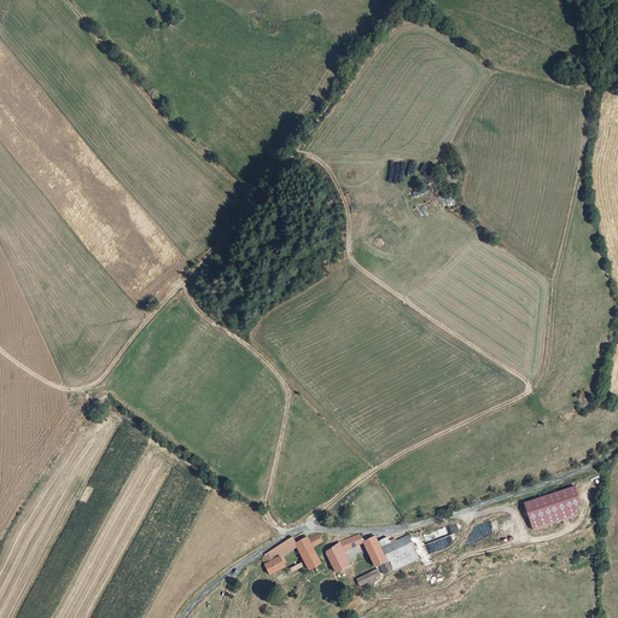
[(577,477),(528,494),(537,522),(579,506),(577,499),(584,495),(577,477)]
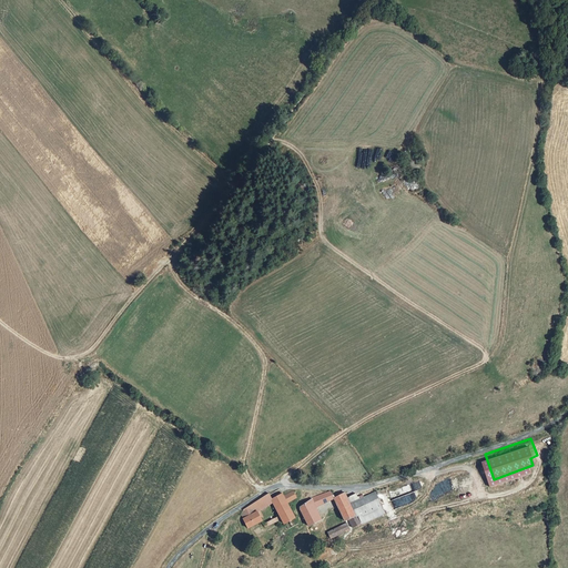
[(391,500),(394,508),(414,501),(411,492),(418,489),(416,482),(405,485),(408,494),(391,500)]
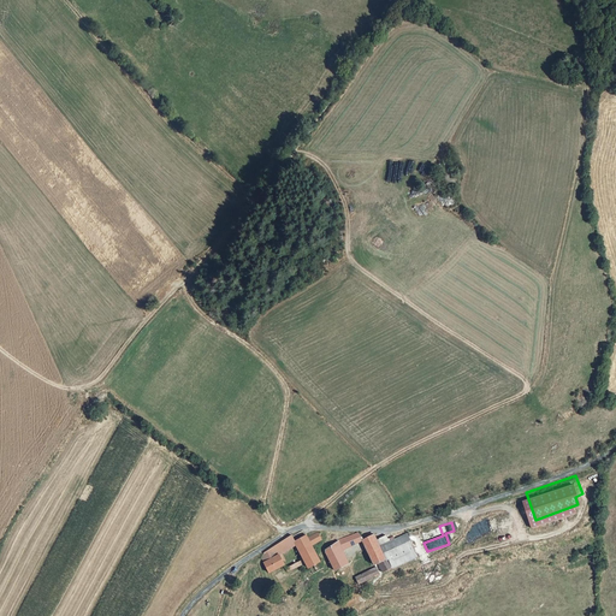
[(410,526),(380,543),(388,555),(390,554),(396,563),(422,548),(410,526)]
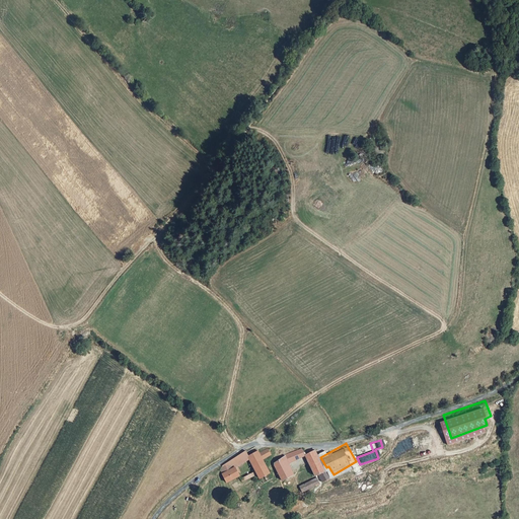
[(235,469),(249,458),(247,456),(248,456),(246,453),(245,450),(228,462),(232,469),(235,468),(235,469)]
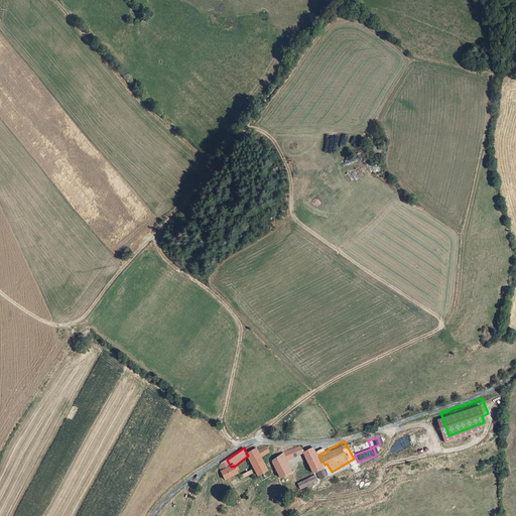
[(257,448),(247,454),(246,454),(248,456),(254,469),(239,477),(241,480),(256,472),(258,477),(259,476),(268,472),(261,458),(269,454),(266,447),(258,452),(257,448)]
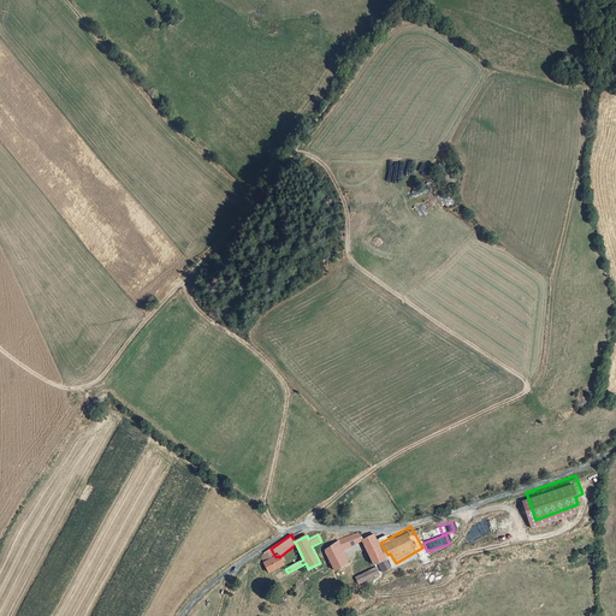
[(337,542),(338,543),(342,551),(362,543),(361,542),(363,540),(357,534),(337,542)]
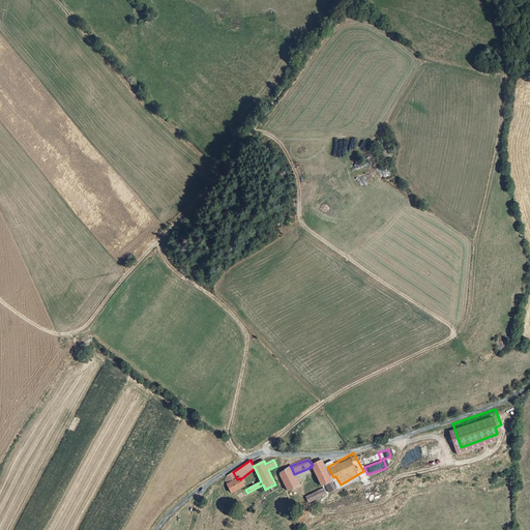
[(321,461),(313,465),(311,466),(312,467),(313,470),(323,466),(321,461)]
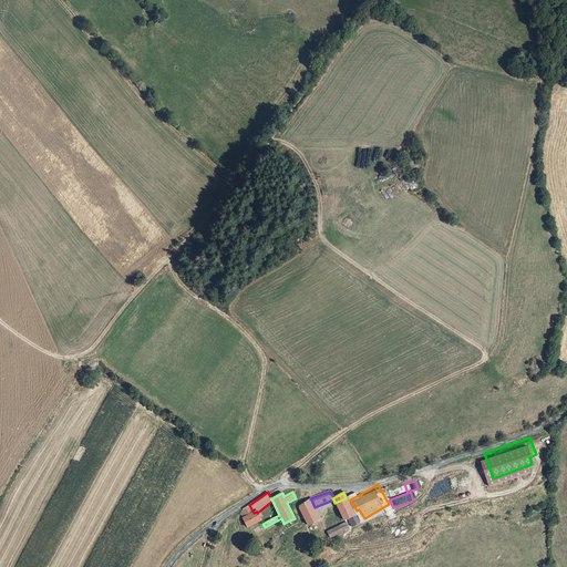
[(334,503),(344,522),(350,516),(357,511),(350,500),(346,498),(334,503)]
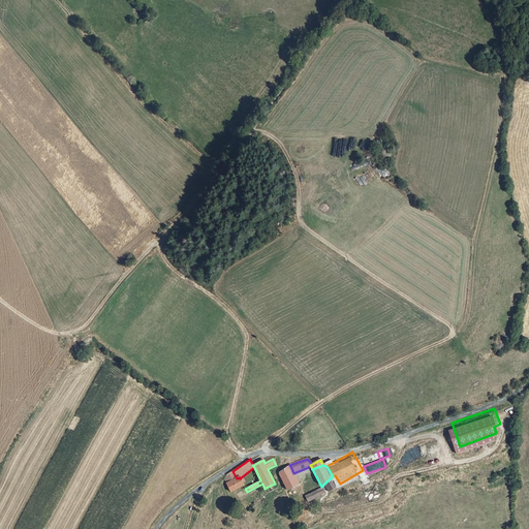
[(293,473),(290,466),(280,473),(279,475),(285,487),(287,491),(299,486),(300,488),(304,486),(302,481),(298,483),(293,473)]
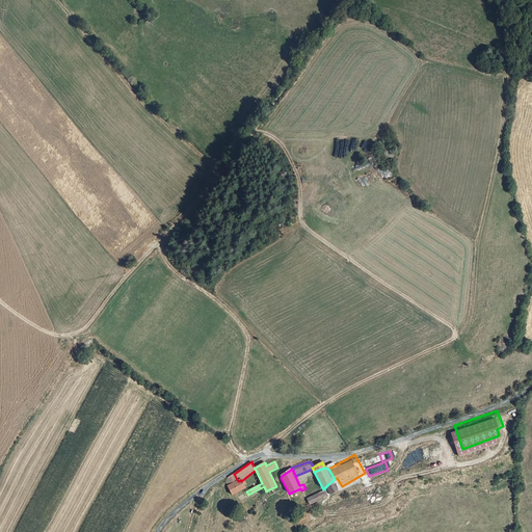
[(245,488),(241,481),(241,480),(238,481),(234,474),(228,478),(232,485),(228,486),(232,495),(233,496),(245,488)]
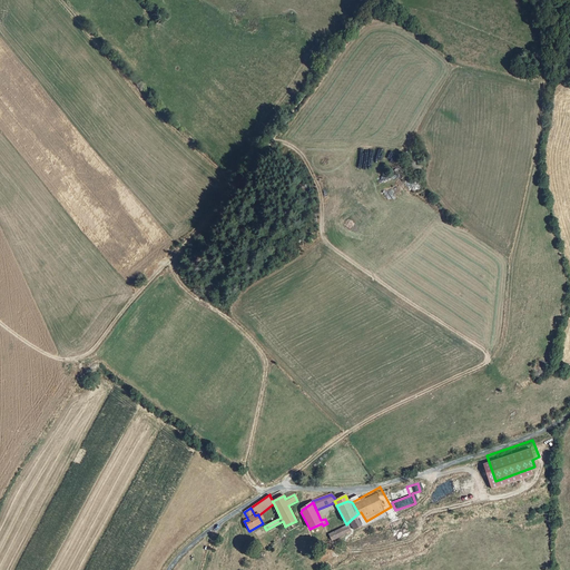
[(361,512),(359,513),(352,519),(356,526),(366,521),(361,512)]
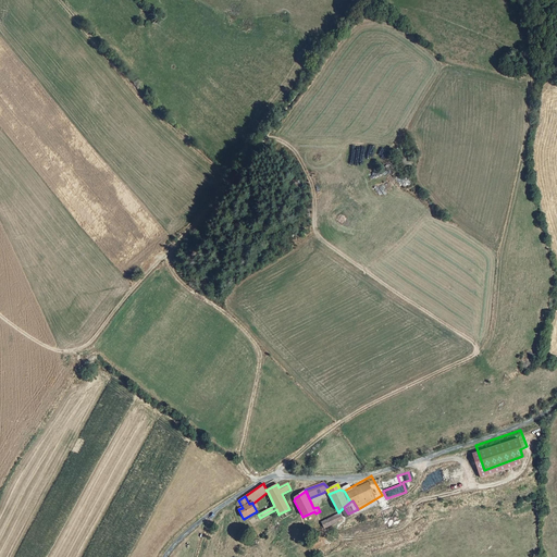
[(323,520),(326,525),(345,515),(342,509),(323,520)]
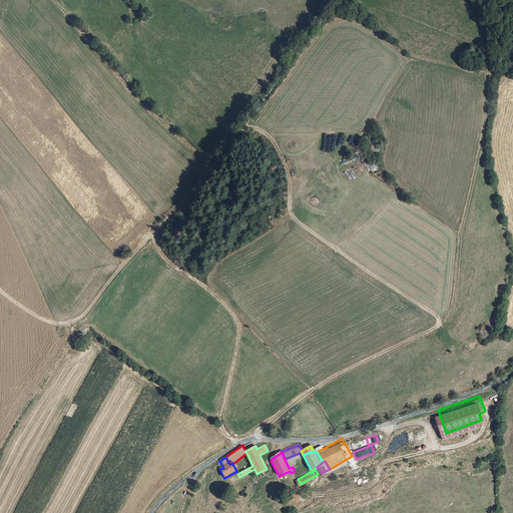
All buildings are outlined.
